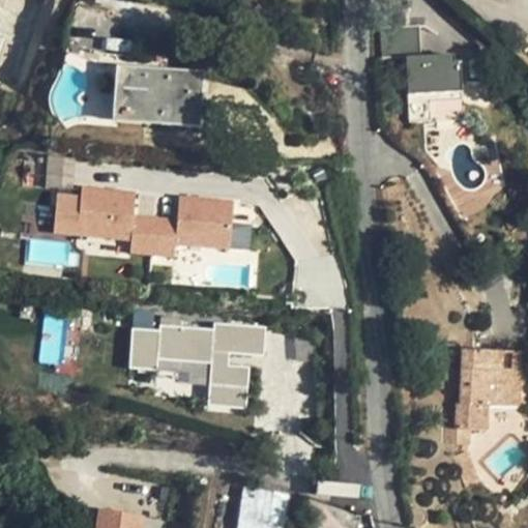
[(416,54),(415,26),(383,27),(383,57),(403,57),(403,92),(455,91),(453,61),(449,61),(448,54),(416,54)]
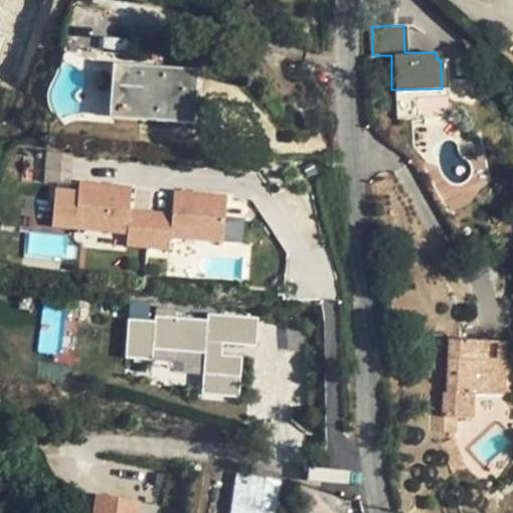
[(106,118),(114,118),(115,110),(118,71),(118,64),(110,64),(106,118)]
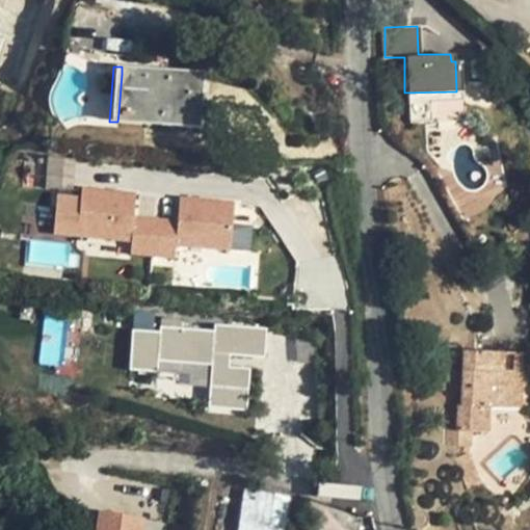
[(122,67),(122,74),(163,76),(164,70),(122,67)]
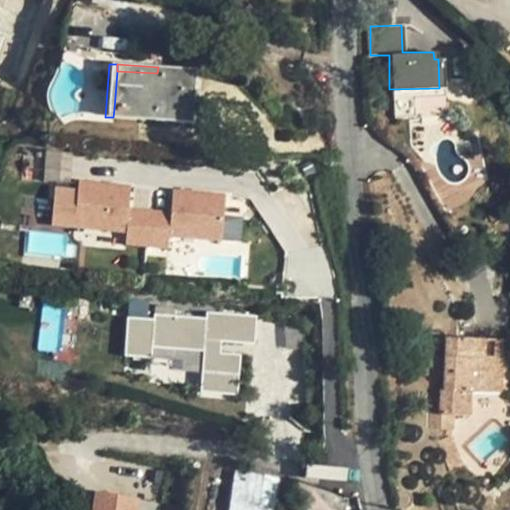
[(157,73),(117,71),(114,109),(154,112),(154,120),(190,123),(194,69),(158,67),(157,73)]
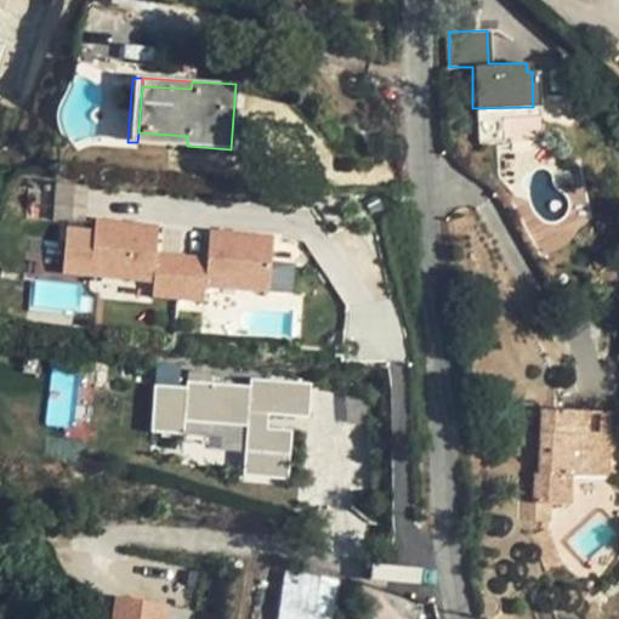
[(533,107),(472,108),(473,141),(533,140),(533,107)]
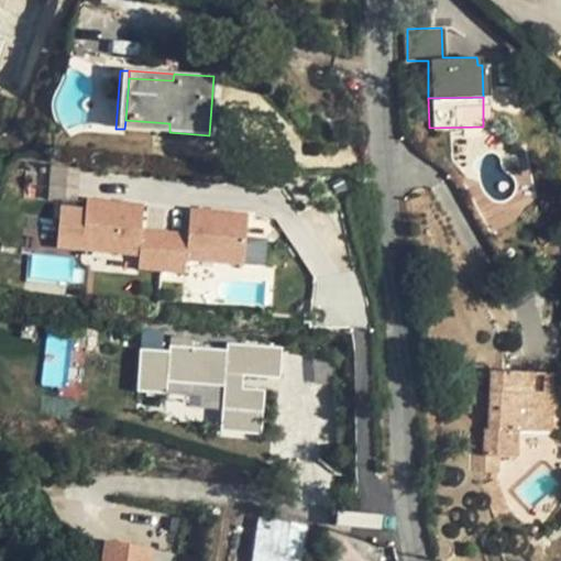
[(169,123),(125,120),(124,129),(169,132),(169,123)]
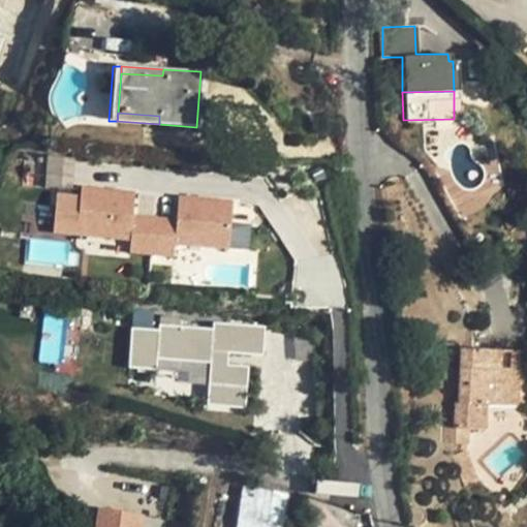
[(233,200),(179,196),(177,219),(133,216),(134,192),(81,188),(80,198),(56,196),(53,234),(131,240),(130,252),(174,255),(175,243),(229,247),(233,200)]
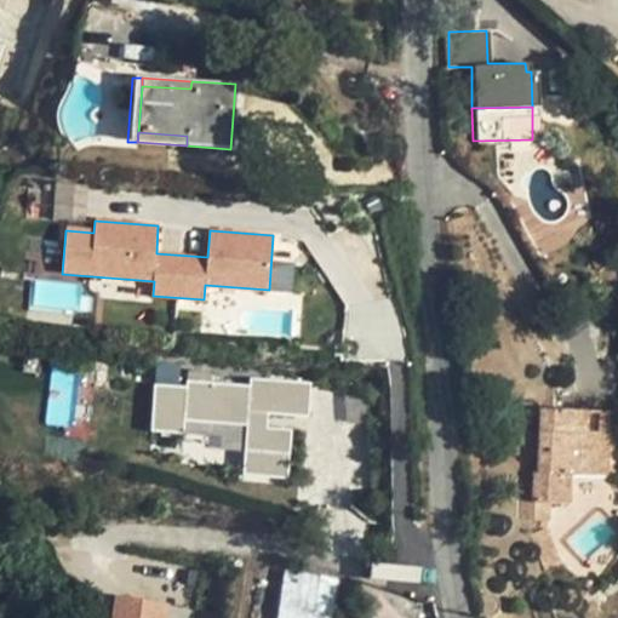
[(40,422),(69,427),(80,366),(51,361),(40,422)]
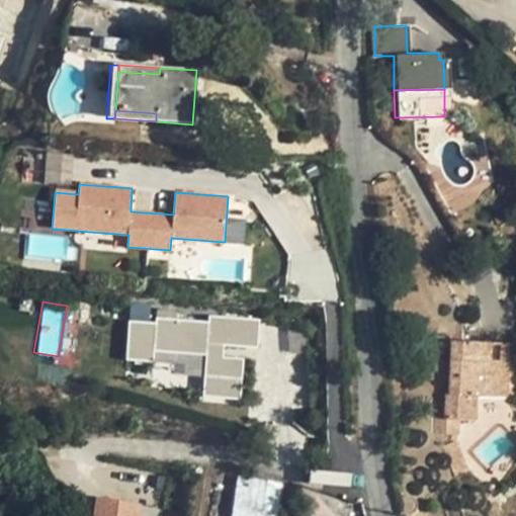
[(159,320),(159,325),(133,323),(129,360),(155,362),(155,352),(206,356),(204,379),(202,397),(241,400),(244,358),(223,356),(224,346),(258,349),(260,322),(211,318),(211,324),(159,320)]
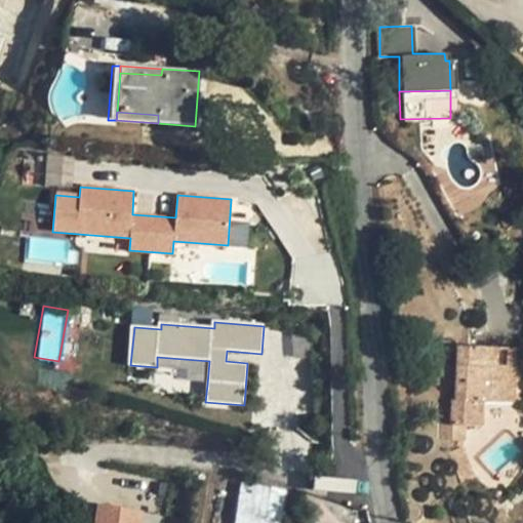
[(512,349),(456,345),(453,398),(441,398),(440,438),(460,439),(461,425),(479,426),(480,401),(510,402),(512,349)]
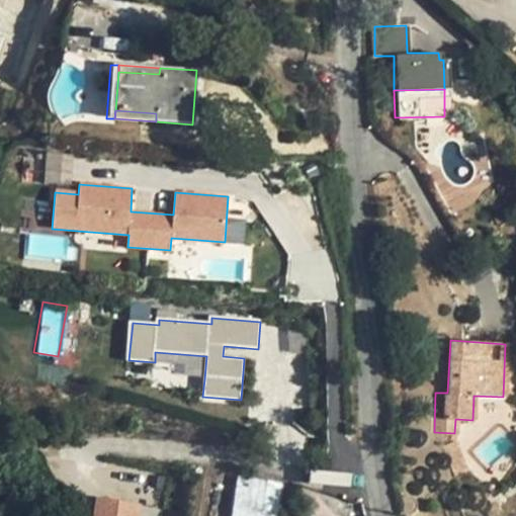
[(155,352),(155,362),(154,374),(204,379),(206,356),(155,352)]
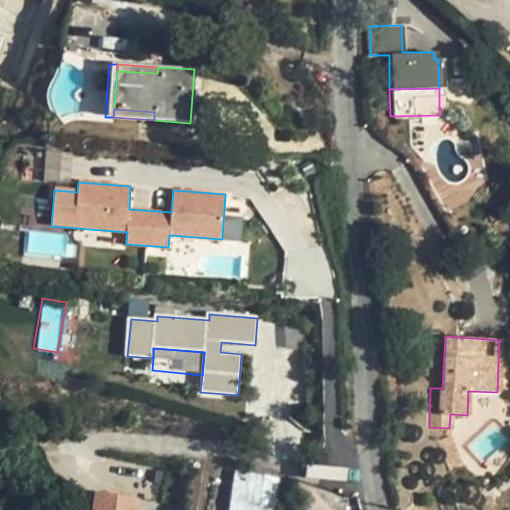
[(457,455),(449,434),(435,440),(444,461),(457,455)]
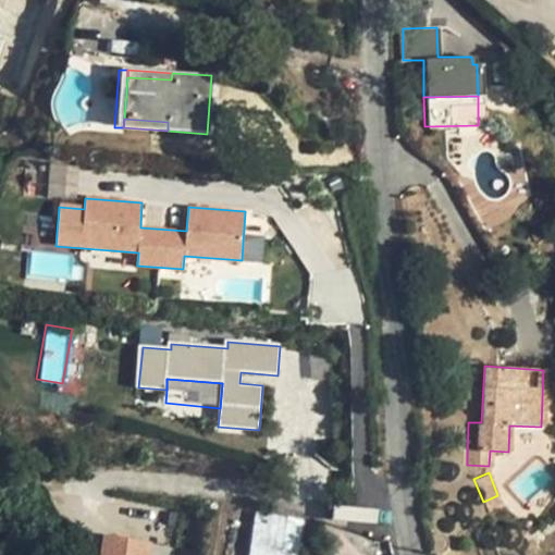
[(501,503),(497,495),(483,502),(486,509),(501,503)]
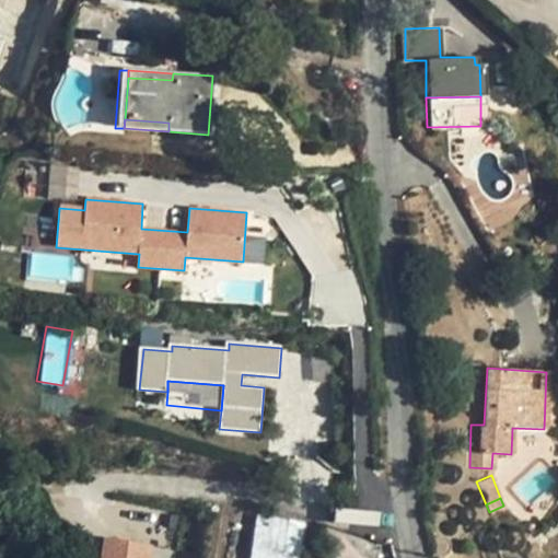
[(256,511),(246,557),(297,557),(304,520),(256,511)]
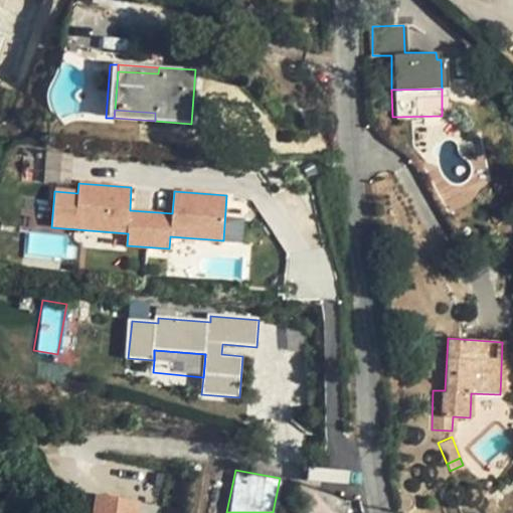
[(135,512),(138,500),(95,494),(92,512),(135,512)]
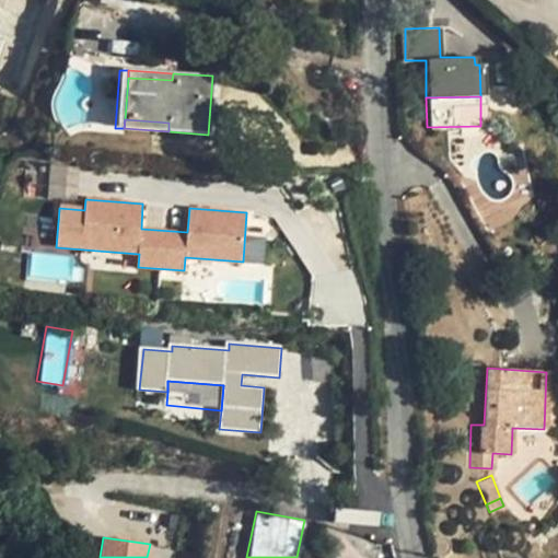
All buildings are outlined.
